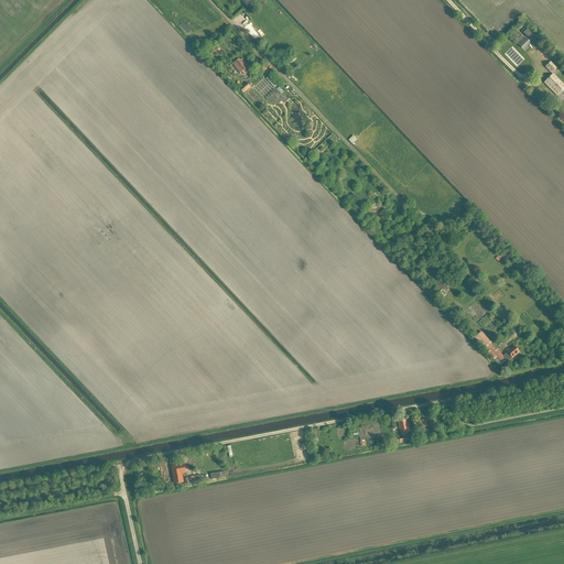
[(518,43),(518,44),(522,50),(530,43),(524,38),(523,38),(518,43)]
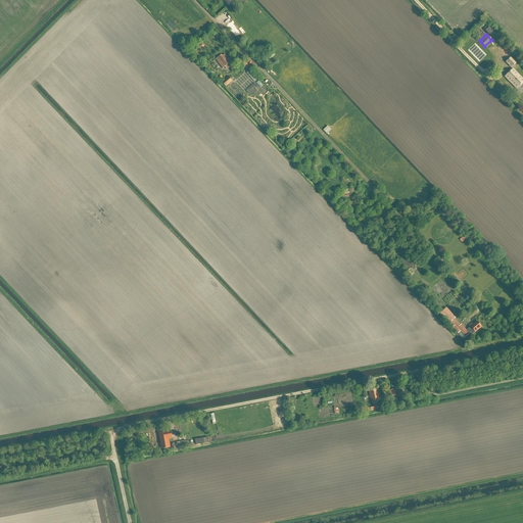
[(223,68),(231,62),(225,55),(223,57),(222,55),(216,60),(223,68)]
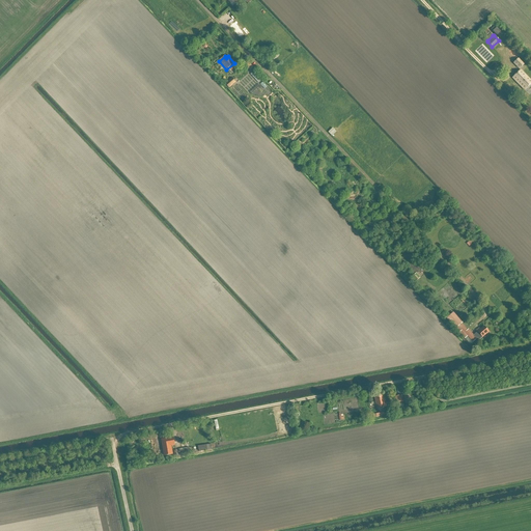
[(524,65),(518,59),(513,63),(519,70),(524,65)]
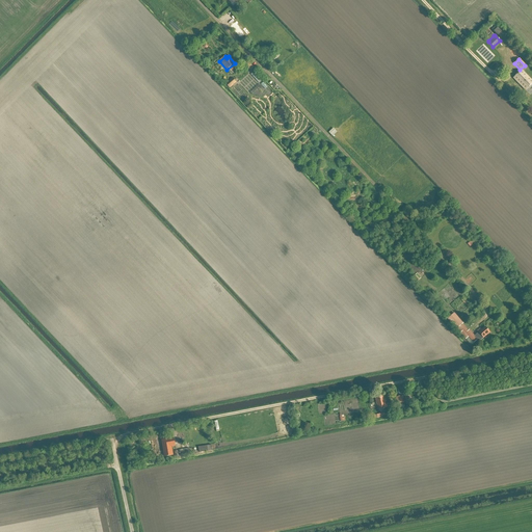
[(531,83),(531,81),(522,71),(513,79),(525,90),(531,83)]
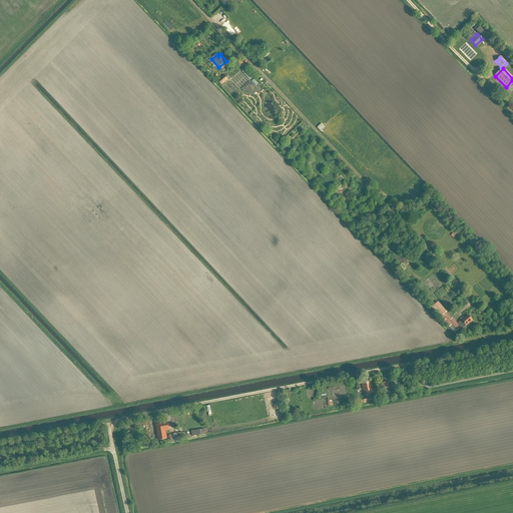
[(228,80),(223,75),(217,81),(217,82),(215,83),(219,87),(221,85),(221,86),(228,80)]
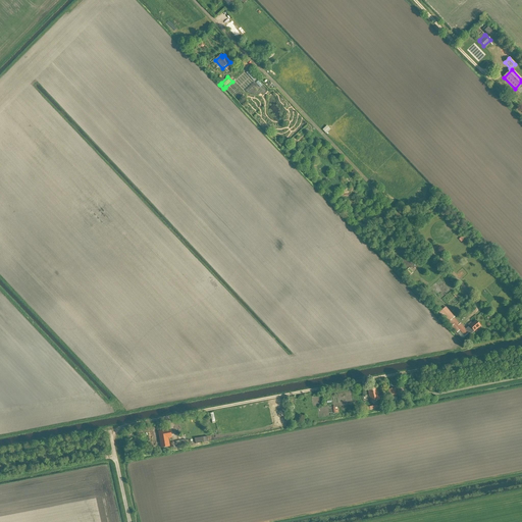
[(326,125),(322,129),(326,134),(330,129),(326,125)]
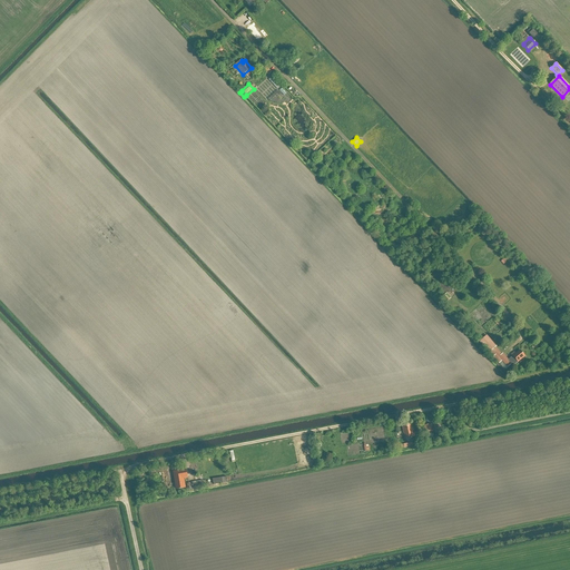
[(431,223),(436,228),(440,225),(434,218),(431,223)]
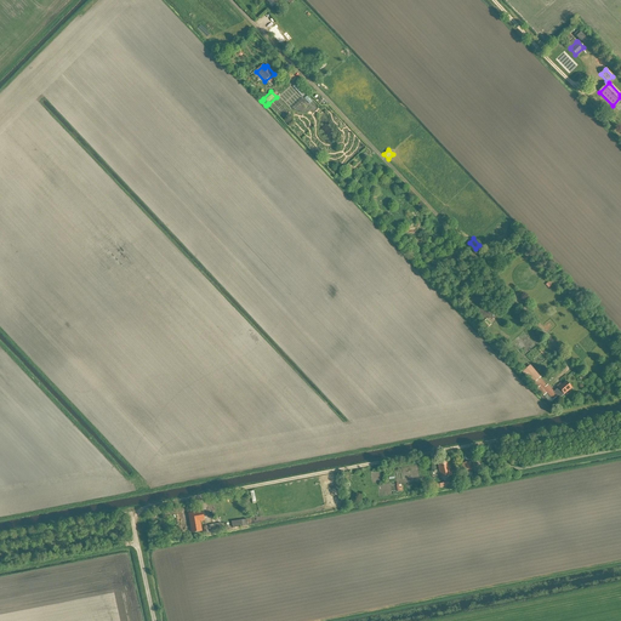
[(541,377),(530,365),(522,372),(533,385),(541,377)]
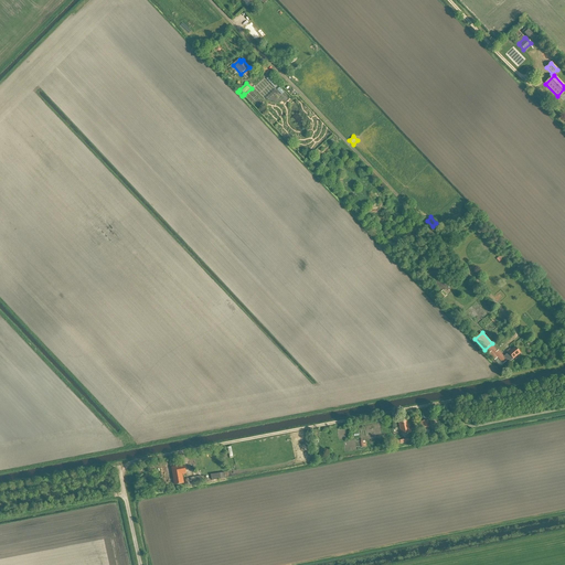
[(491,344),(489,348),(492,351),(489,353),(500,366),(508,361),(509,363),(520,353),(515,348),(511,351),(510,350),(507,352),(508,353),(503,358),(499,351),(498,352),(491,344)]
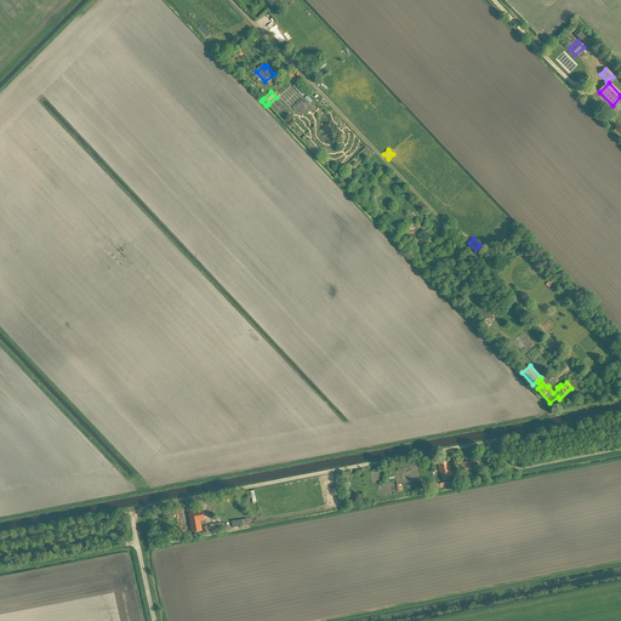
[(442,478),(450,476),(448,466),(448,467),(446,463),(445,463),(445,462),(438,463),(442,478)]
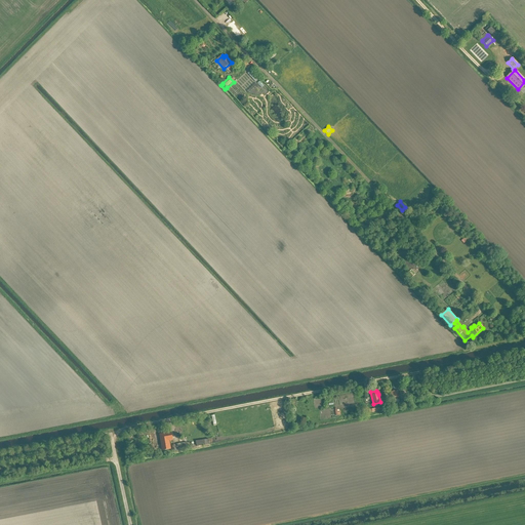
[(215,414),(208,415),(209,425),(216,423),(215,414)]
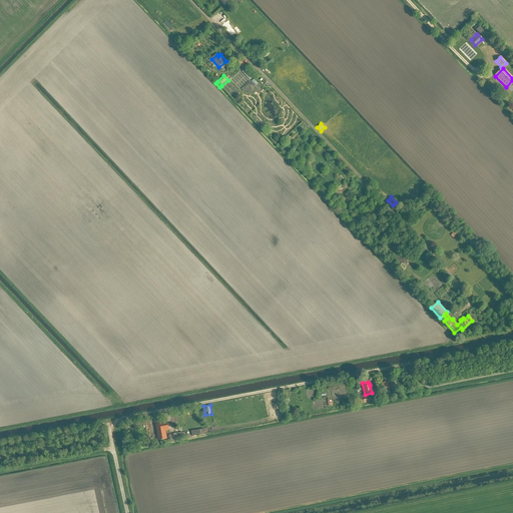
[(164,429),(168,428),(167,423),(157,424),(158,426),(156,427),(158,440),(166,439),(164,429)]
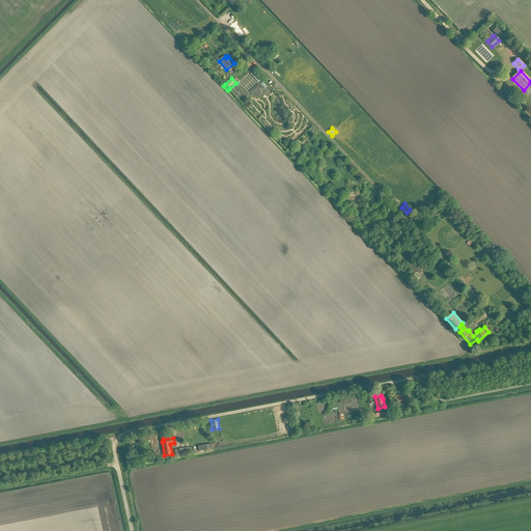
[(175,450),(177,456),(194,452),(193,447),(189,448),(189,447),(178,449),(175,450)]
